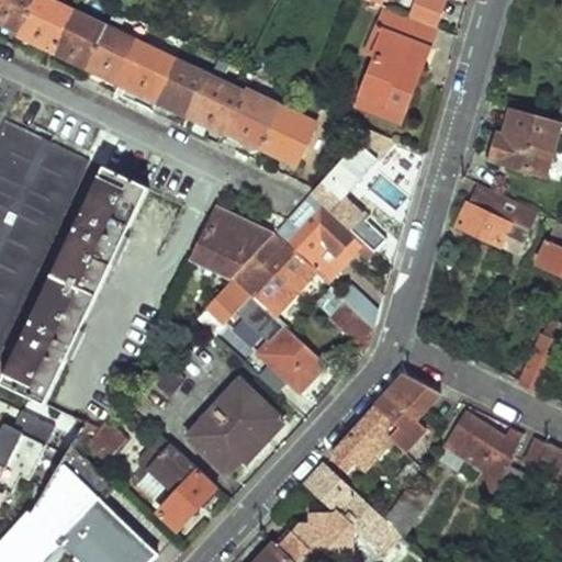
[(0,0),(0,23),(20,33),(35,0),(0,0)]
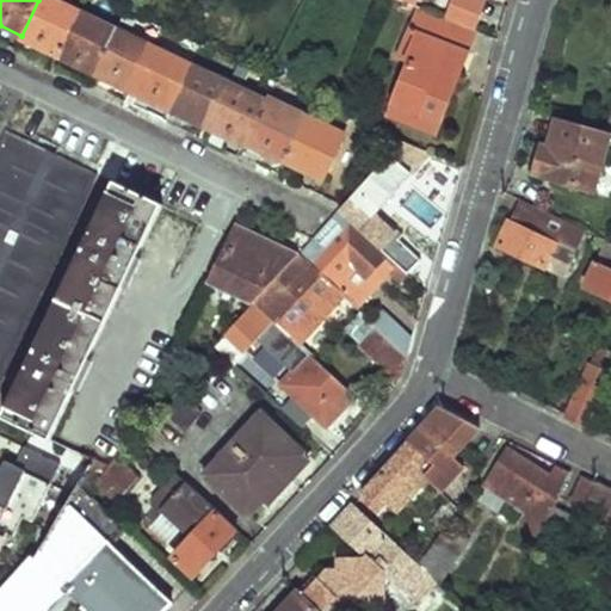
[(47,0),(38,0),(22,36),(20,39),(59,57),(78,14),(47,0)]
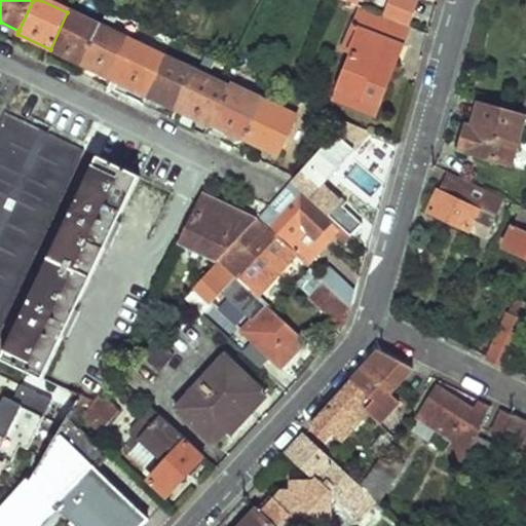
[(389,0),(388,3),(416,13),(420,0),(389,0)]
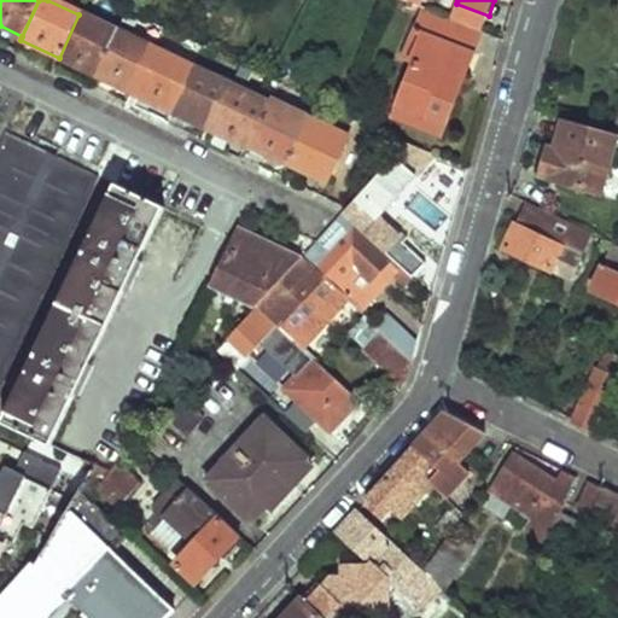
[(456,4),(452,19),(483,31),(489,16),(456,4)]
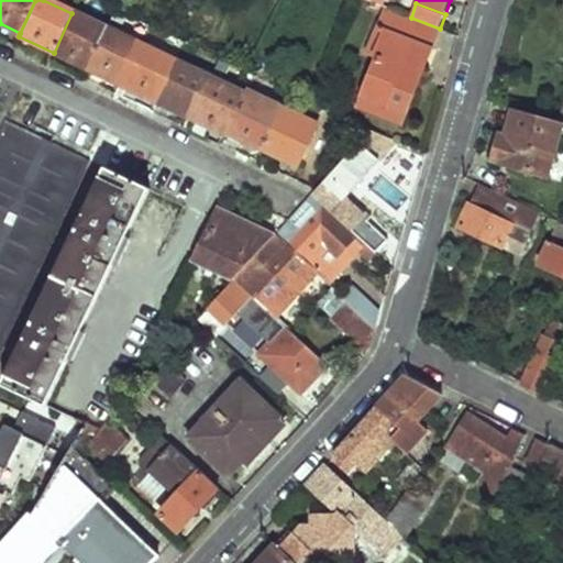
[(411,18),(389,9),(379,32),(386,34),(377,56),(381,56),(363,97),(405,114),(440,29),(411,18)]
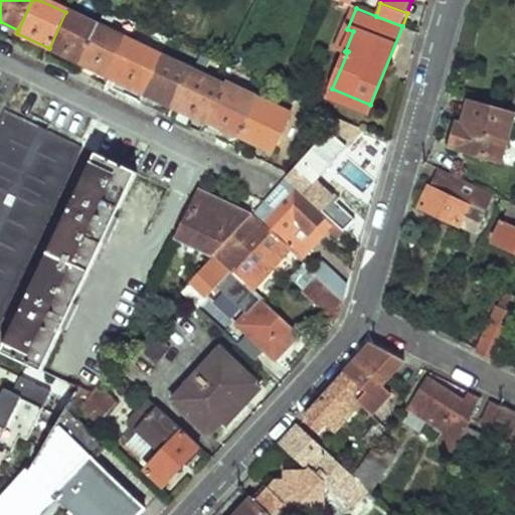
[(65,12),(49,48),(80,63),(97,27),(65,12)]
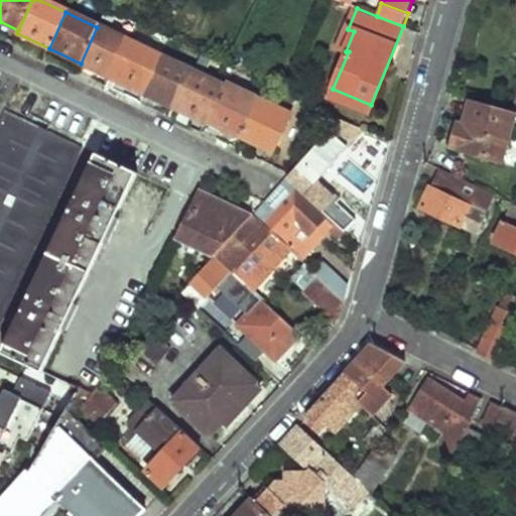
[(97,27),(81,63),(113,79),(130,42),(97,27)]
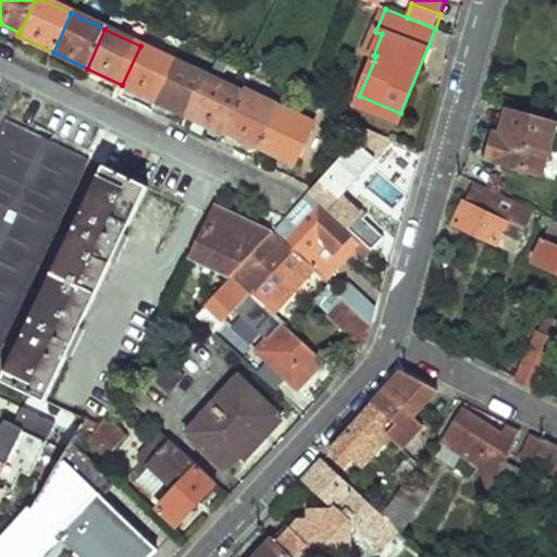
[(382,34),(375,32),(368,53),(373,56),(382,34)]
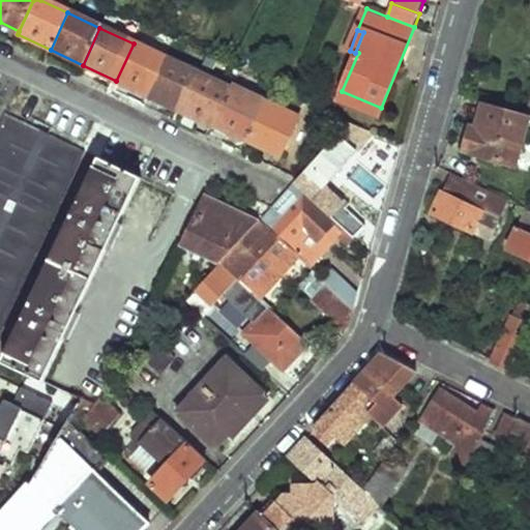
[(134,43),(116,81),(148,96),(166,60),(134,43)]
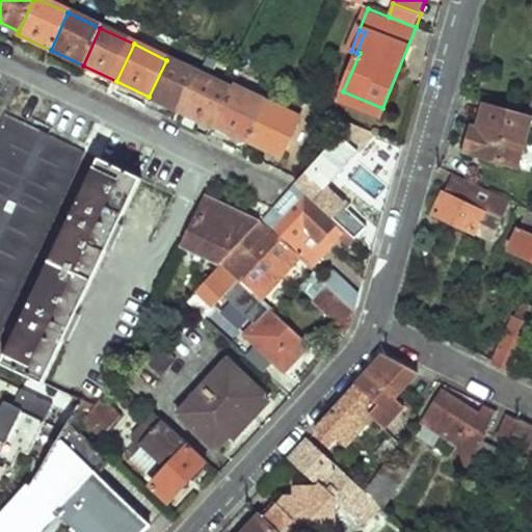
[(166,60),(149,97),(182,112),(200,75),(166,60)]
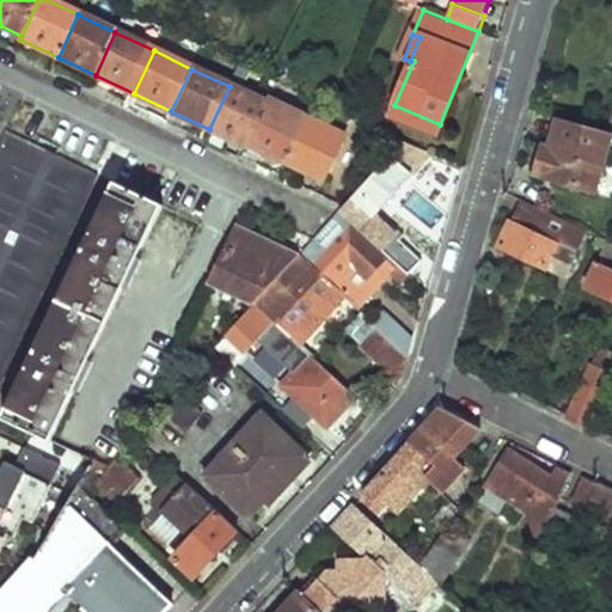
[(230,86),(209,129),(246,147),(249,144),(267,105),(230,86)]
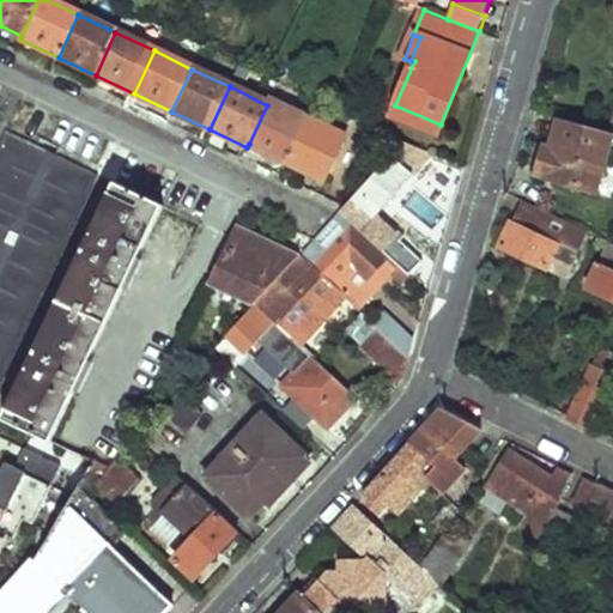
[(267,105),(249,144),(286,162),(307,119),(269,101),(267,105)]
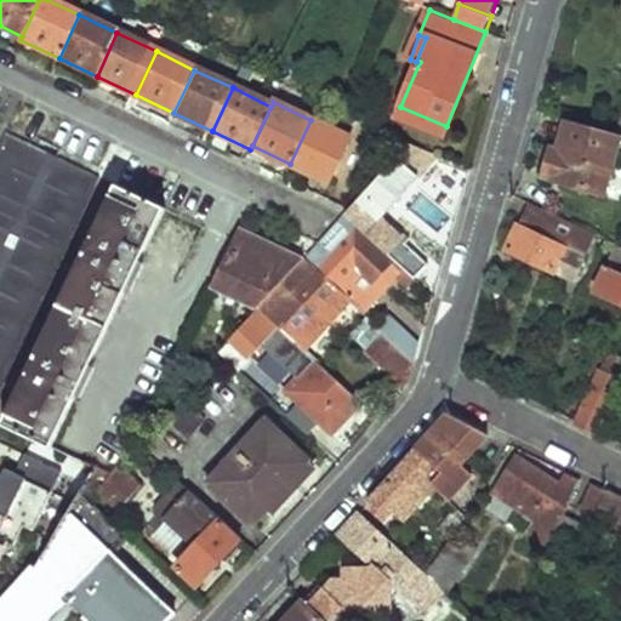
[(319,102),(311,120),(346,137),(355,119),(345,114),(319,102)]
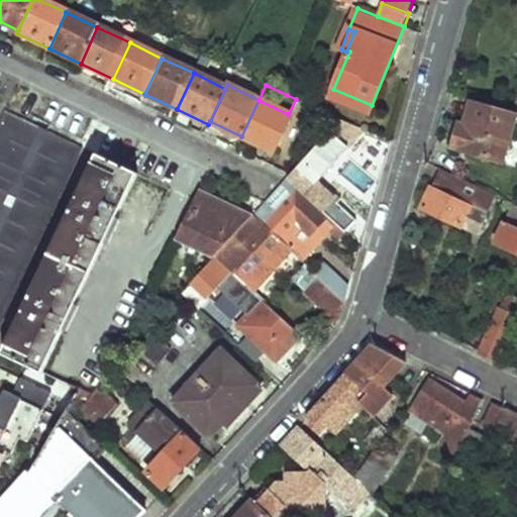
[(372,105),(333,89),(329,101),(367,116),(372,105)]
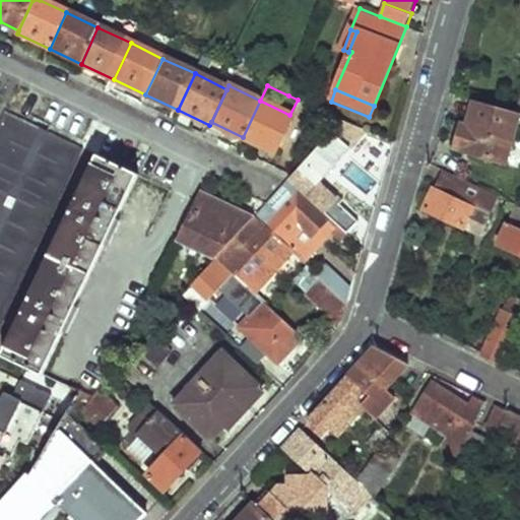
[(260,101),(243,137),(275,153),(293,117),(289,115),(260,101)]
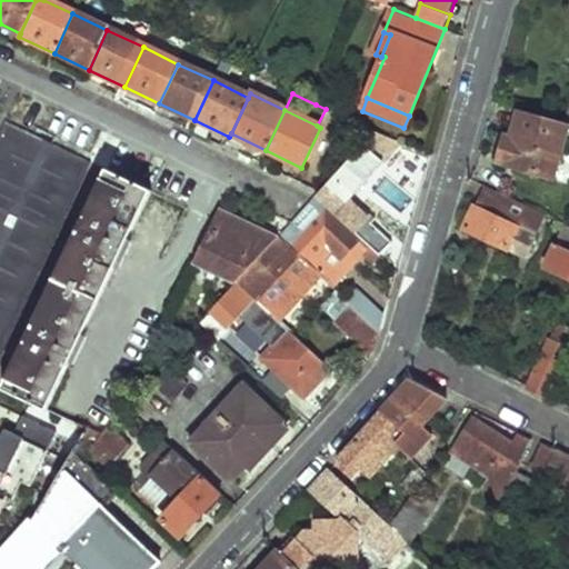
[(507,138),(500,161),(555,176),(568,125),(568,123),(566,122),(522,110),(513,140),(507,138)]
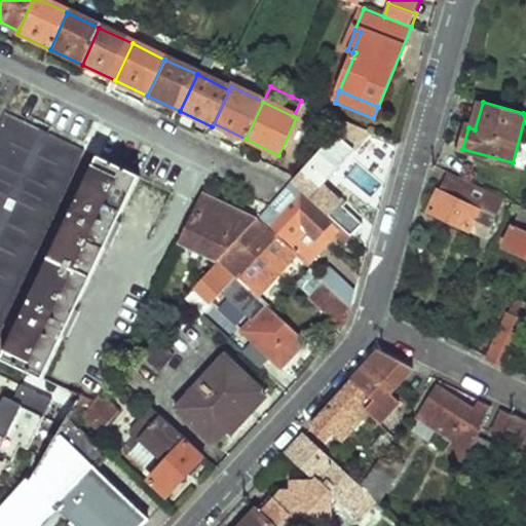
[(6,113),(0,124),(0,329),(81,150),(6,113)]
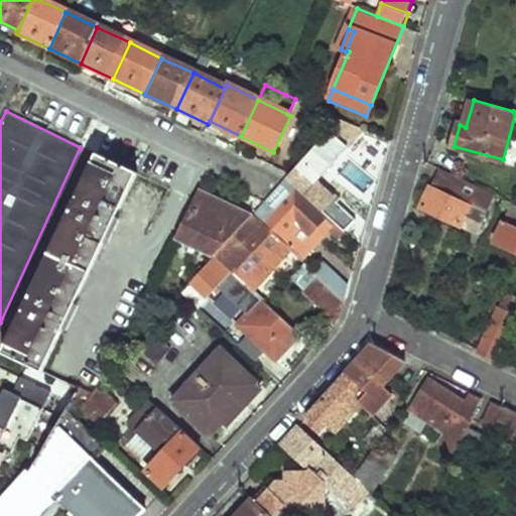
[(339,119),(290,175),(285,179),(346,232),(356,219),(332,199),(335,196),(316,181),(363,129),(339,119)]
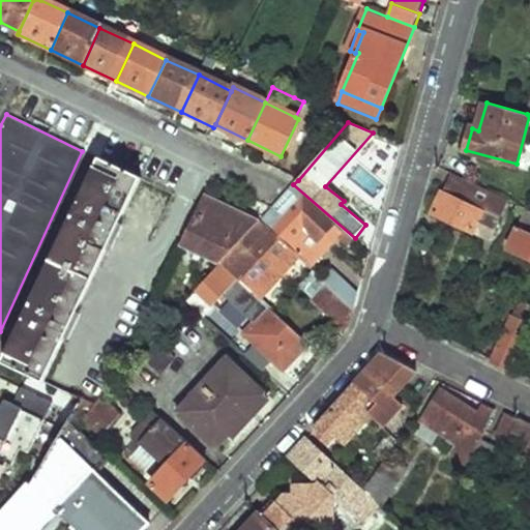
[(97,157),(51,259),(92,276),(139,177),(97,157)]
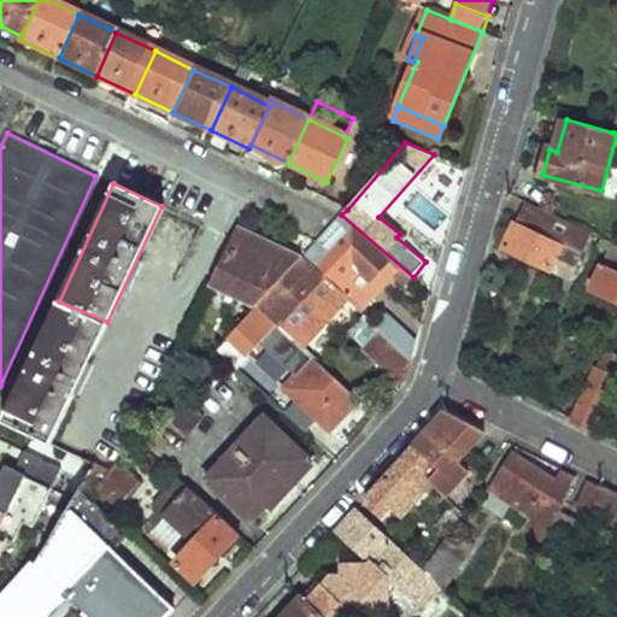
[(527,200),(504,247),(573,281),(594,233),(527,200)]
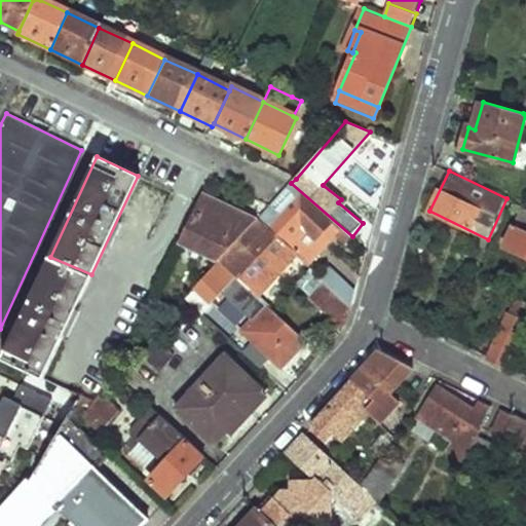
[(258,219),(256,220),(297,257),(306,265),(334,234),(344,243),(352,236),(291,183),(272,201),(258,219)]
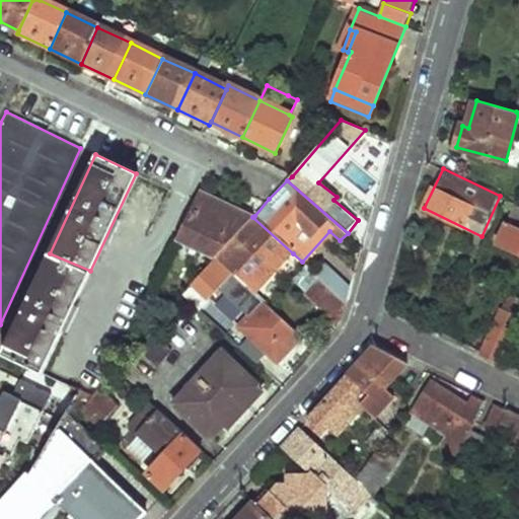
[(200,190),(175,239),(214,257),(252,217),(254,216),(200,190)]
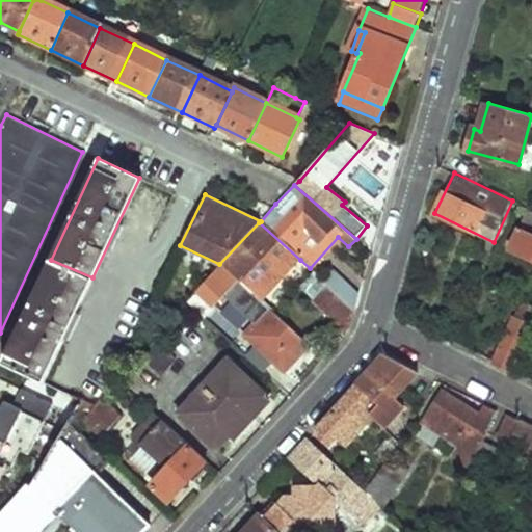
[(531,214),(527,212),(509,248),(531,259),(531,214)]
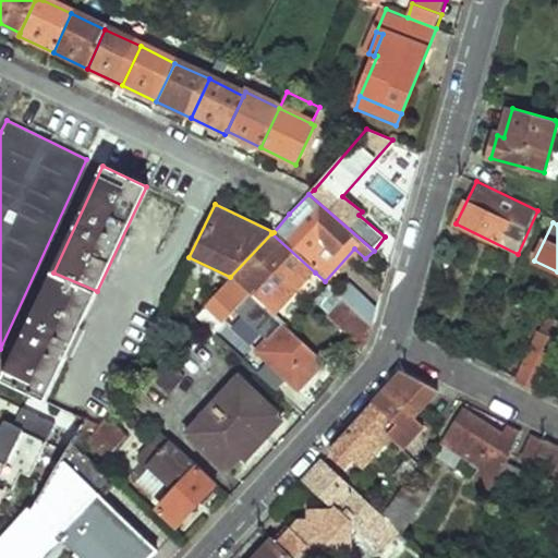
[(271,233),(230,277),(254,299),(275,318),(315,273),(271,233)]
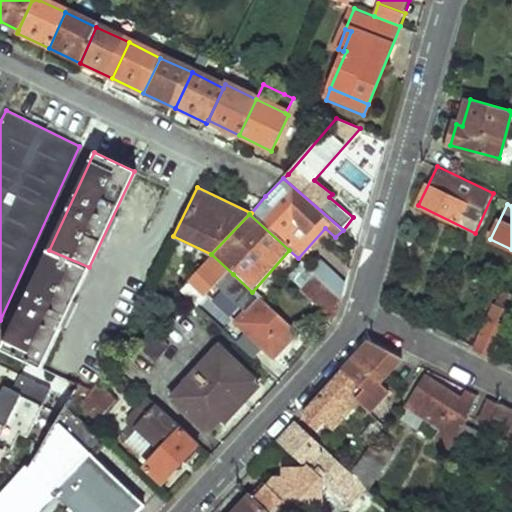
[(49,250),(3,350),(43,369),(89,267),(49,250)]
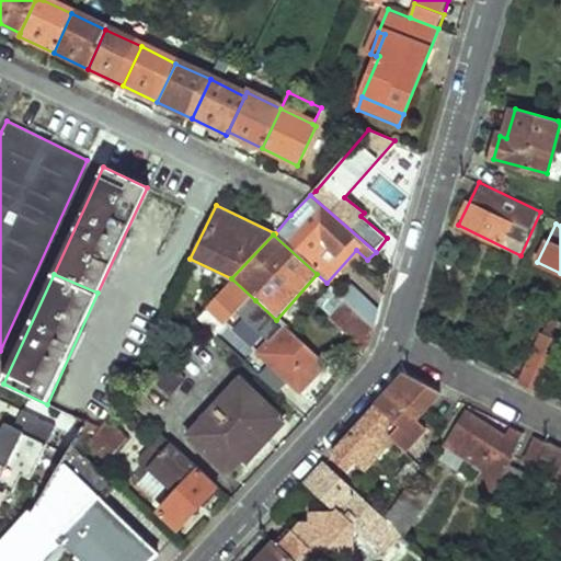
[(231,278),(194,318),(243,362),(253,350),(225,325),(241,307),(245,311),(255,300),(231,278)]
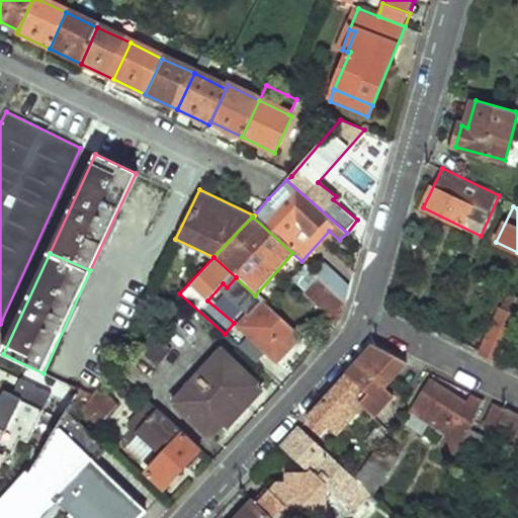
[(323,281),(347,301),(350,288),(330,270),(322,279),(323,281)]
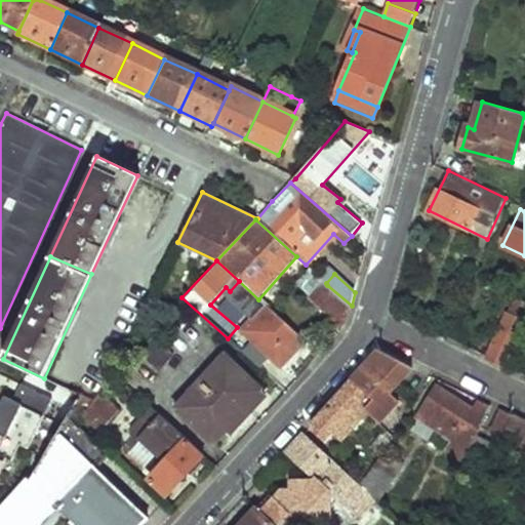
[(327,285),(315,299),(346,325),(352,306),(327,285)]
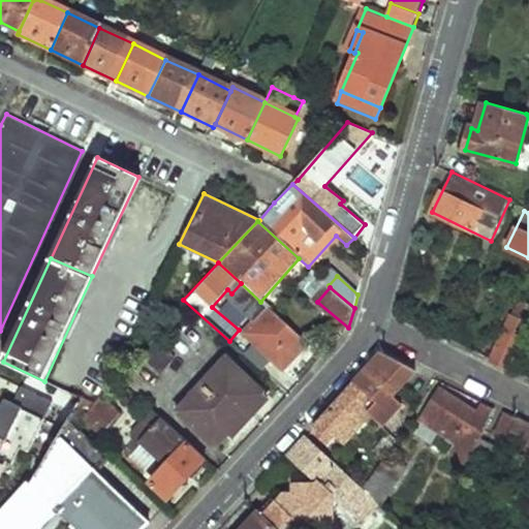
[(512,316),(491,361),(509,371),(528,331),(528,305),(525,304),(518,318),(512,316)]
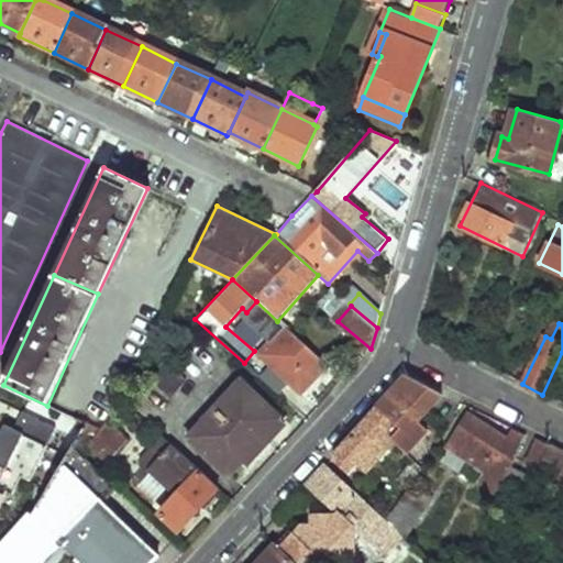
[(261,354),(301,394),(328,365),(311,351),(286,328),(261,354)]
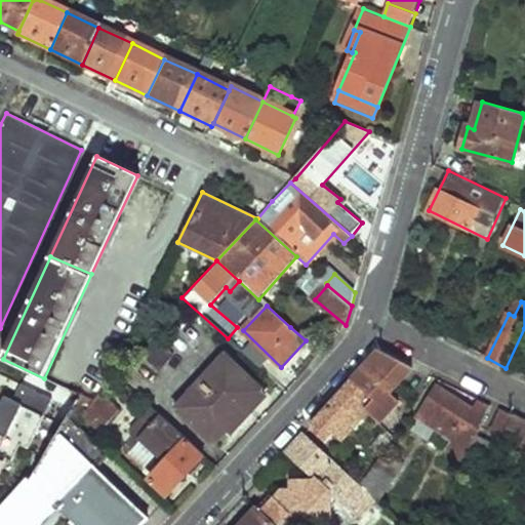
[(152,333),(137,351),(157,368),(171,350),(152,333)]
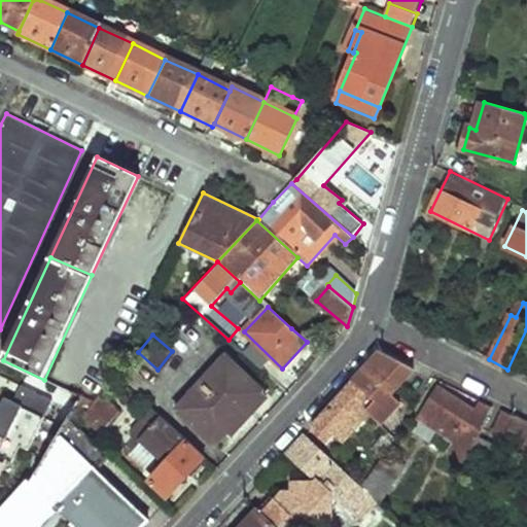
[(383,351),(354,382),(369,396),(361,403),(370,413),(381,424),(401,402),(392,393),(415,369),(383,351)]
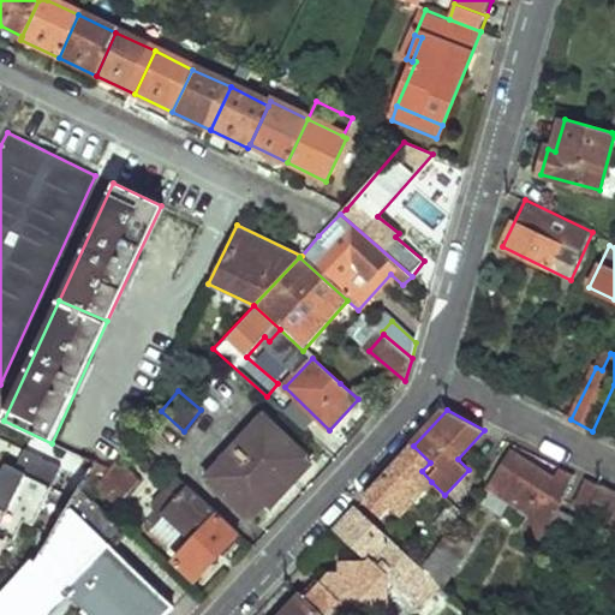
[(266,417),(208,477),(251,519),(309,458),(266,417)]
